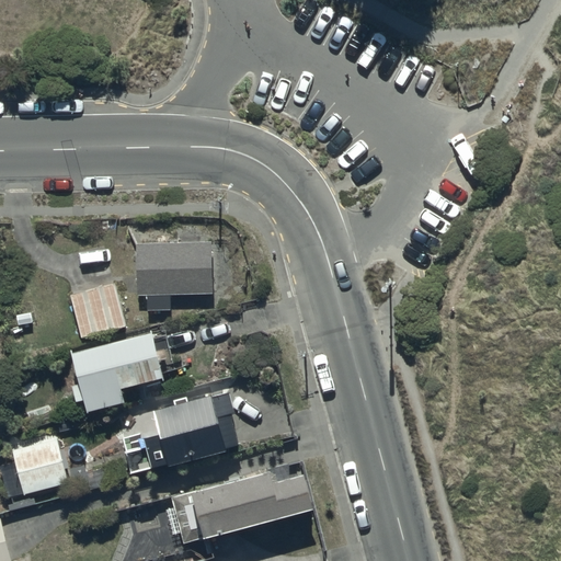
[(209,240),(135,242),(136,293),(145,293),(145,308),(171,308),(170,294),(210,293),(209,240)]
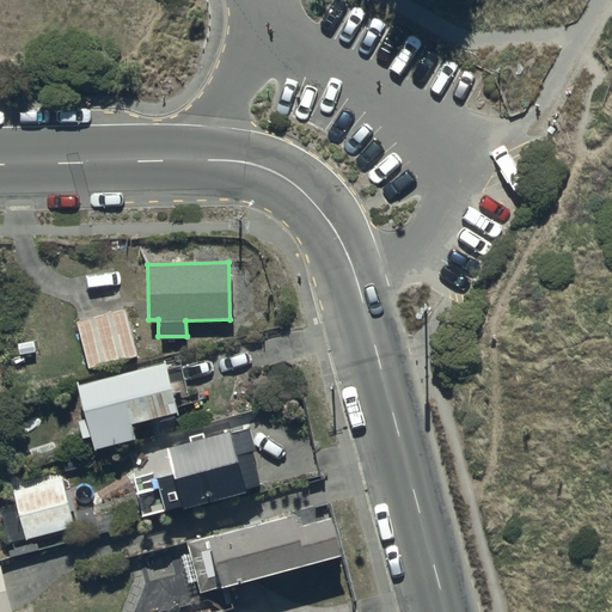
[(126,307),(75,319),(87,367),(136,355),(126,307)]
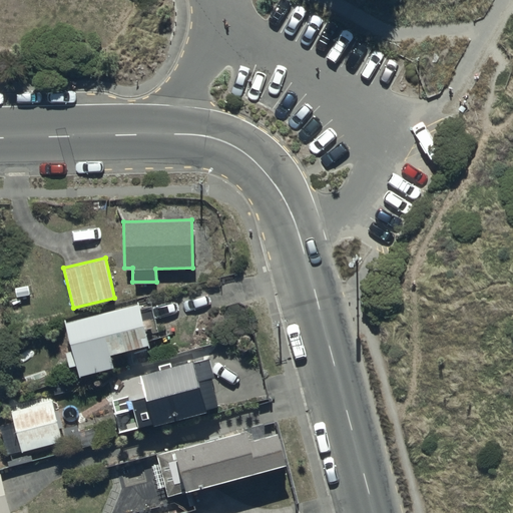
[(30,276),(3,282),(6,300),(34,294),(30,276)]
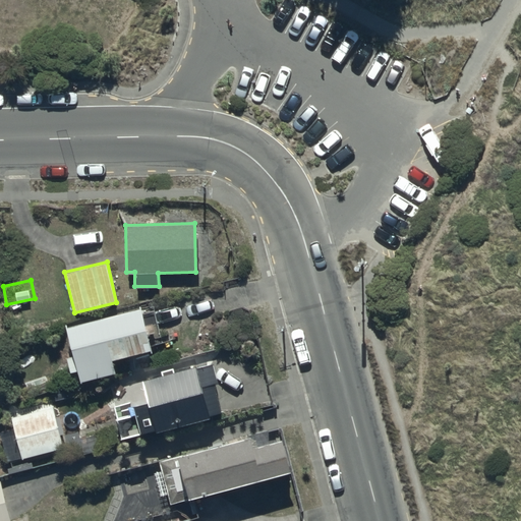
[(137,306),(63,326),(70,355),(67,356),(72,377),(79,375),(81,383),(115,374),(111,358),(126,354),(130,369),(152,364),(148,349),(149,348),(137,306)]
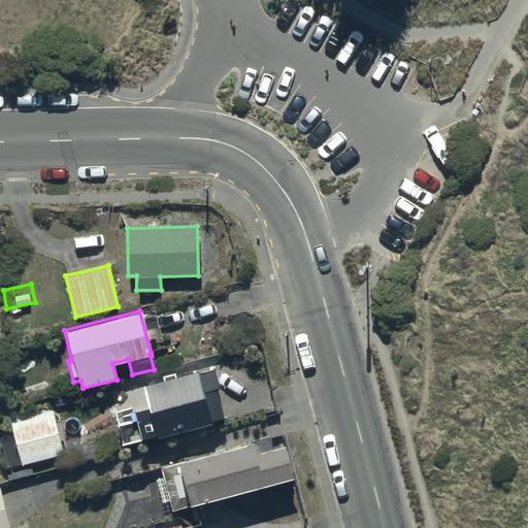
[(137,420),(141,437),(223,417),(216,388),(220,386),(215,365),(144,383),(150,404),(134,408),(137,420)]
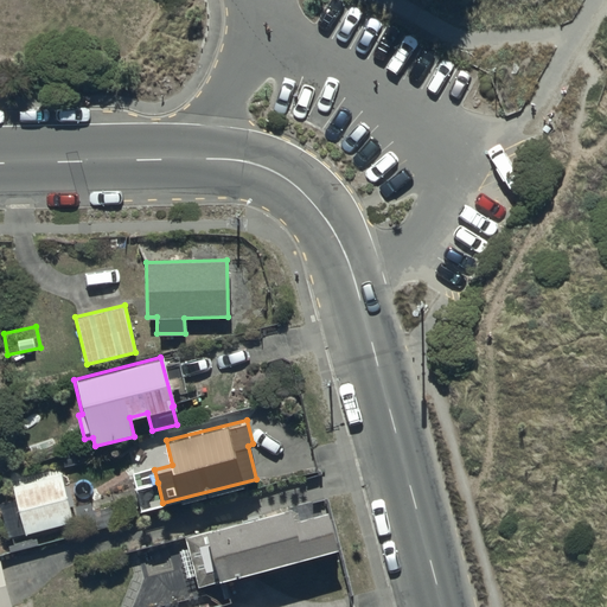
[(59,466),(11,478),(16,497),(0,500),(0,502),(8,536),(72,521),(59,466)]
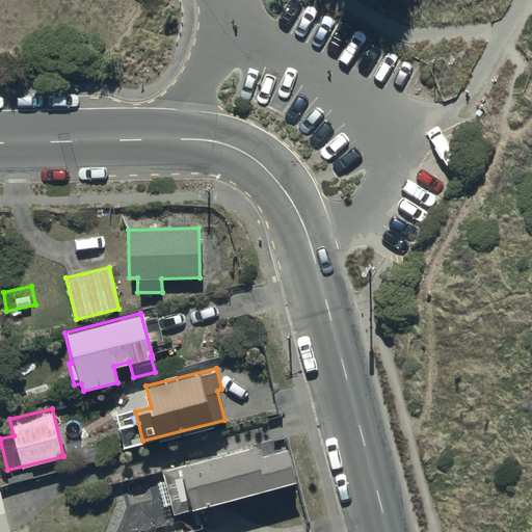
[(96,434),(65,443),(72,466),(102,457),(96,434)]
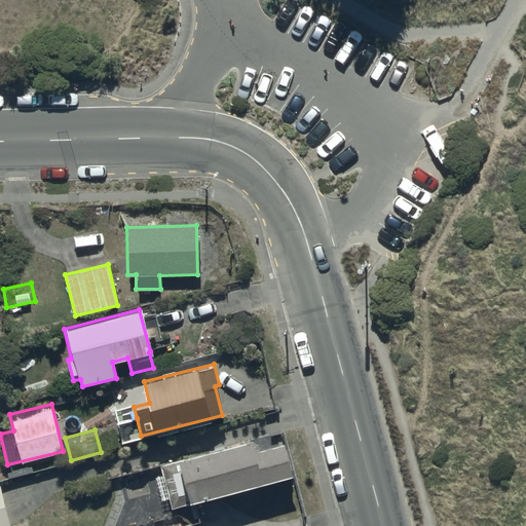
[(172,504),(190,500),(293,473),(285,441),(254,449),(251,438),(158,462),(161,474),(154,476),(161,501),(171,499),(172,504)]
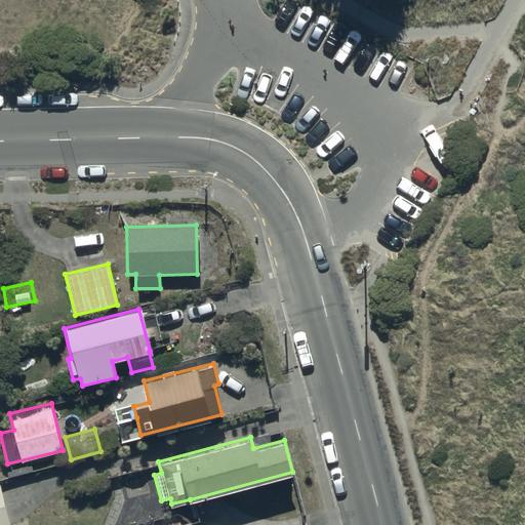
[(7,524),(10,524),(0,486),(0,524),(7,524)]
